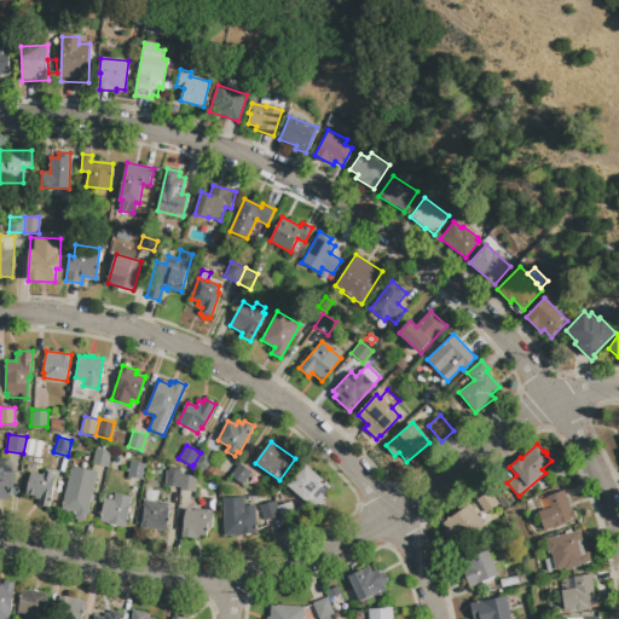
[(96,449),(110,452),(106,468),(92,464),(96,449)]
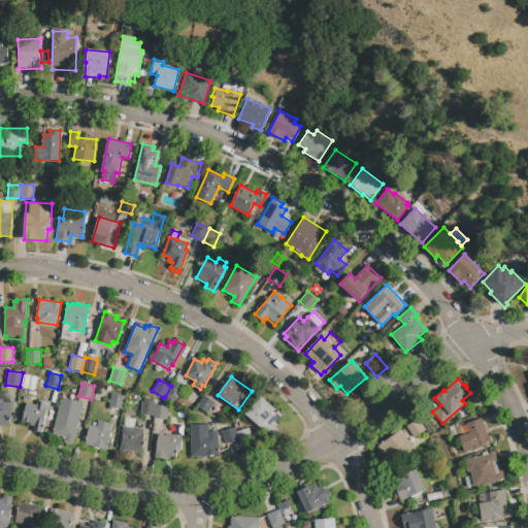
[(172,384),(184,390),(176,402),(165,396),(171,386),(172,384)]
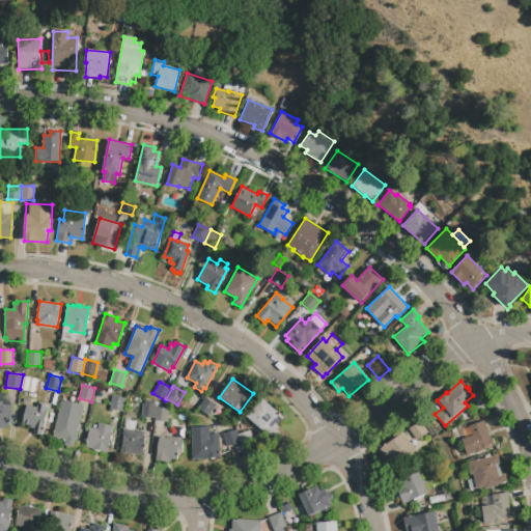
[(6,428),(0,428),(0,392),(7,392),(11,403),(11,423),(6,423),(6,428)]
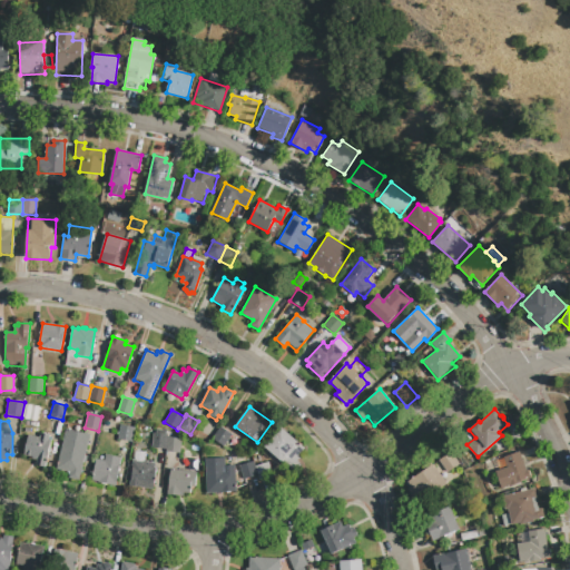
[(120,425),(135,429),(131,442),(117,440),(120,425)]
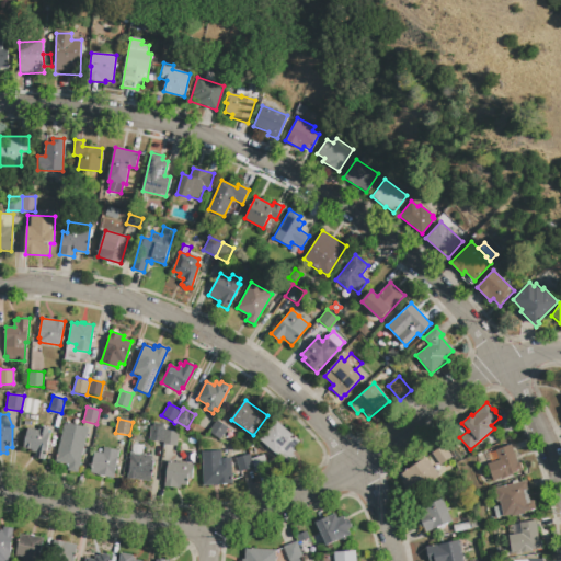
[(217,420),(227,426),(219,439),(208,433),(217,420)]
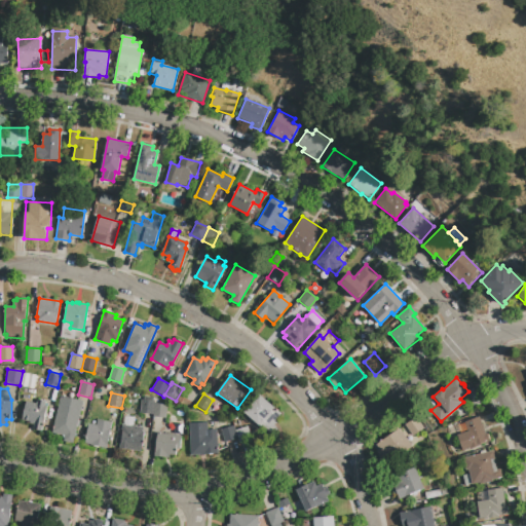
[(245,412),(259,395),(280,413),(273,421),(275,423),(273,425),(275,426),(269,435),(245,412)]
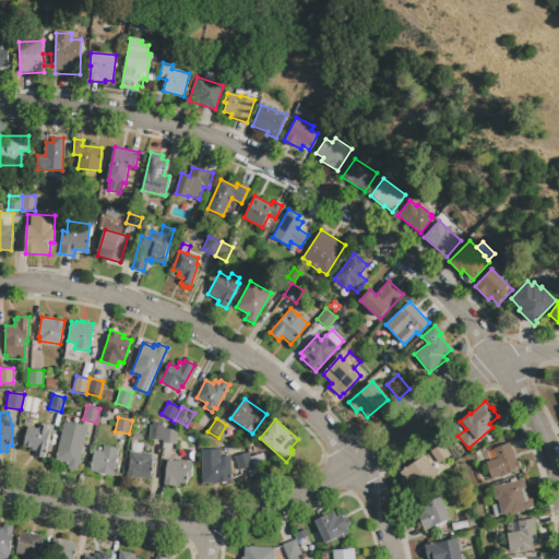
[(64,420),(87,426),(78,472),(67,468),(68,463),(55,460),(64,420)]
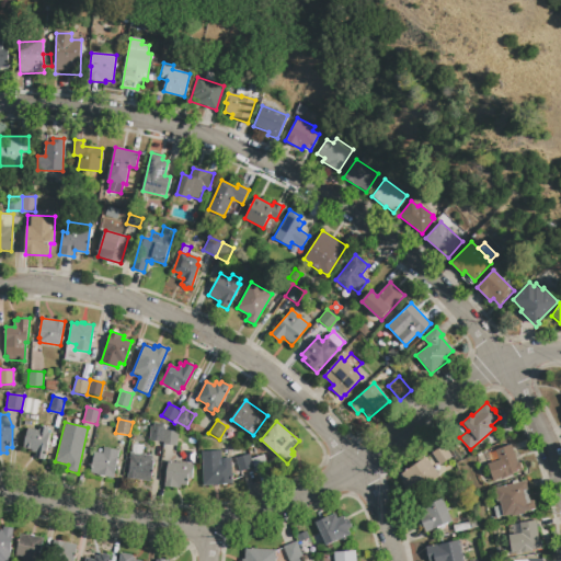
[(150,426),(152,426),(153,423),(163,424),(163,427),(164,427),(164,430),(163,443),(149,441),(150,426)]
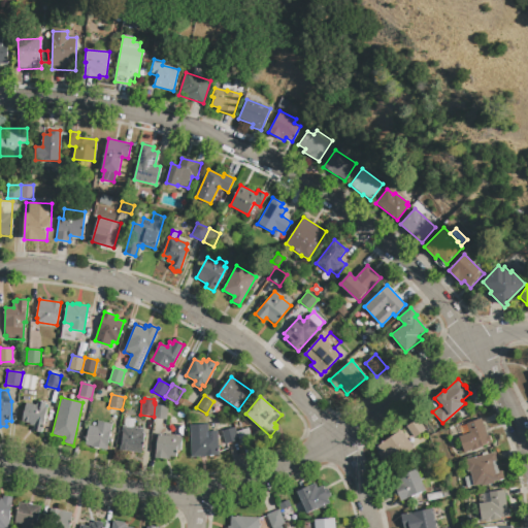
[(26,402),(36,405),(37,401),(47,403),(41,432),(33,430),(34,426),(30,425),(30,424),(22,422),(26,402)]
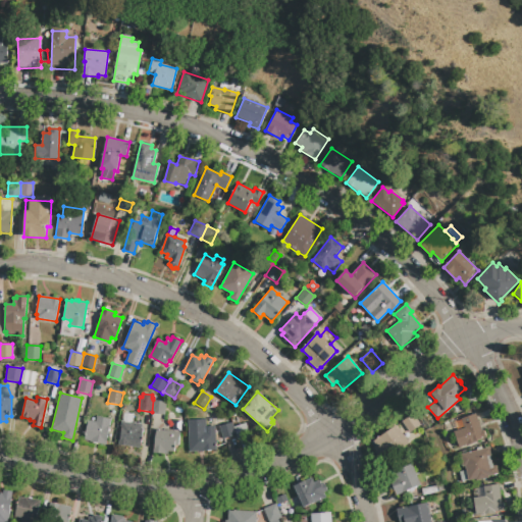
[(152,412),(153,400),(165,402),(164,414),(152,413),(152,412)]
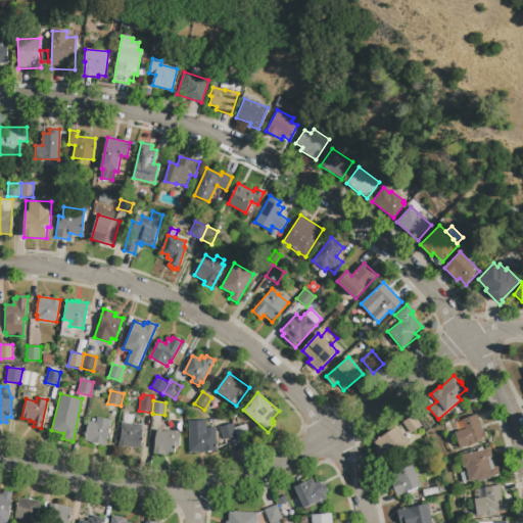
[(402,422),(413,415),(421,426),(411,434),(402,422)]
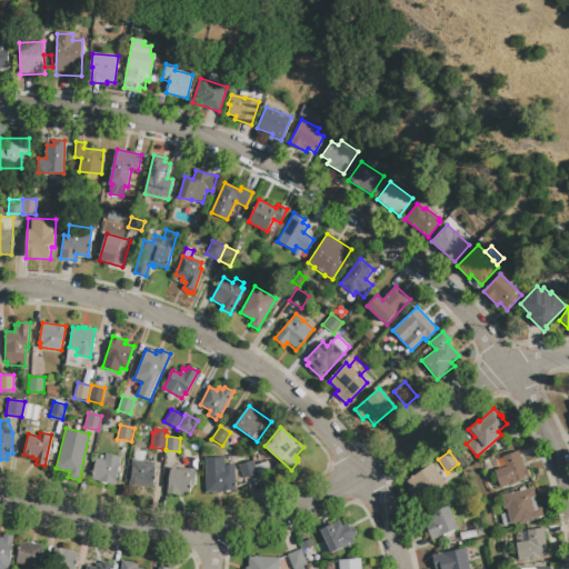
[(500,487),(495,471),(506,467),(502,457),(518,451),(525,470),(527,469),(529,477),(526,479),(509,486),(508,485),(500,487)]
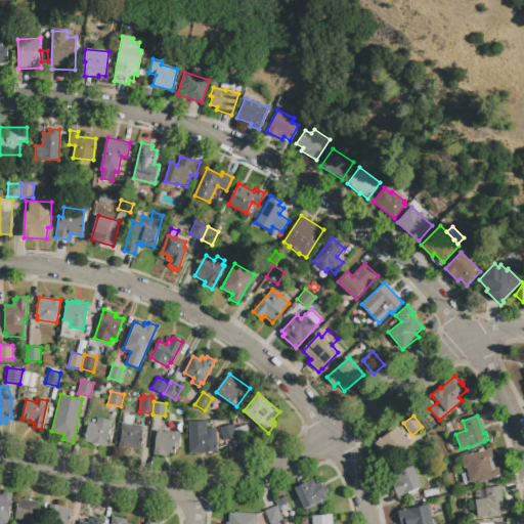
[(88,423),(95,424),(96,418),(112,421),(106,446),(84,442),(88,423)]
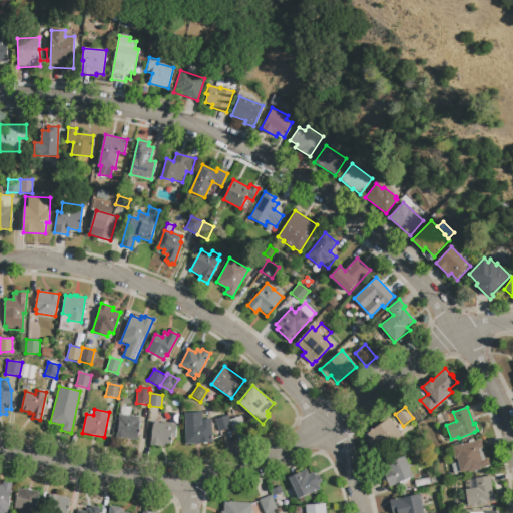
[(184,413),(201,412),(202,419),(210,419),(212,443),(186,444),(184,413)]
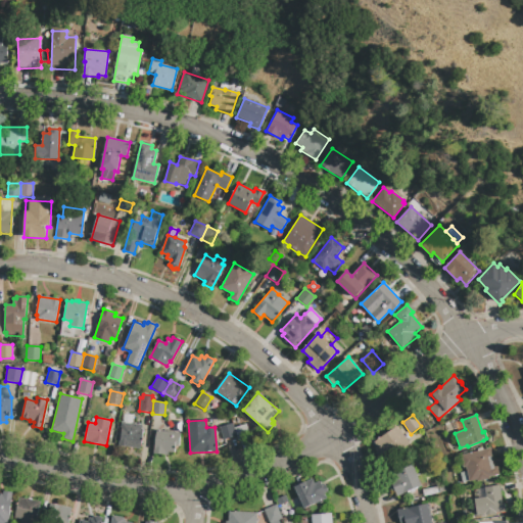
[(122,423),(142,425),(141,430),(143,430),(141,444),(140,444),(140,448),(120,446),(122,423)]
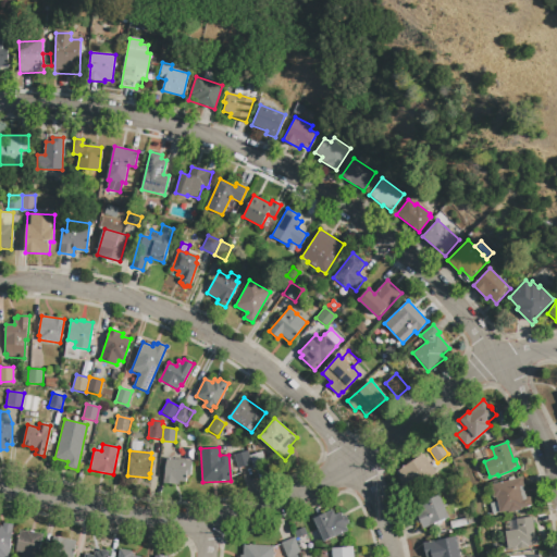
[(234,455),(247,450),(250,465),(238,469),(234,455)]
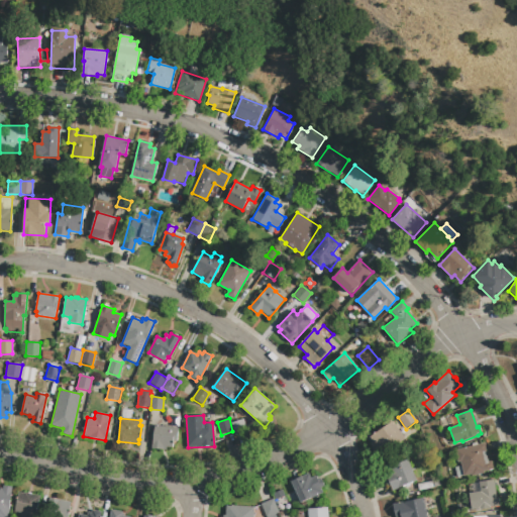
[(231,423),(243,419),(247,432),(235,435),(231,423)]
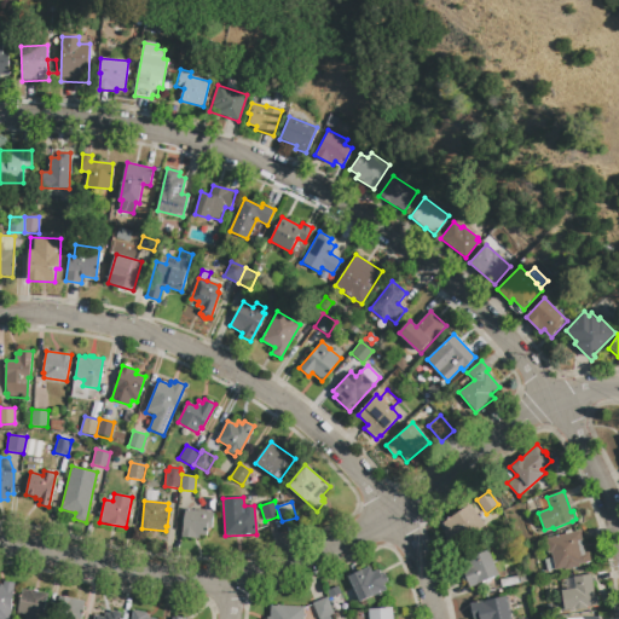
[(467,503),(469,505),(470,504),(484,525),(453,545),(444,531),(446,528),(443,524),(461,512),(460,508),(467,503)]
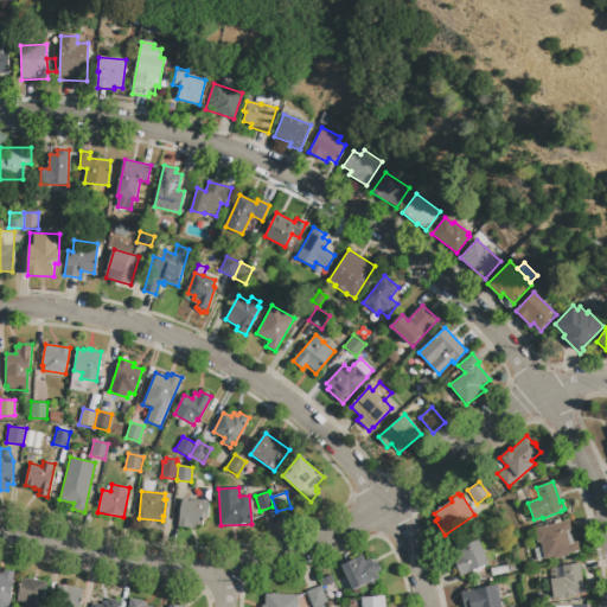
[(181,500),(208,503),(206,518),(202,518),(200,525),(196,525),(196,528),(178,526),(181,500)]
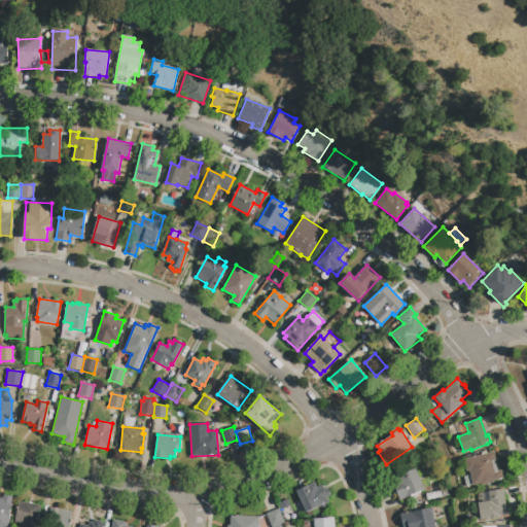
[(464,459),(494,452),(498,470),(501,469),(503,479),(494,481),(494,482),(481,485),(481,484),(473,485),(472,485),(465,487),(463,477),(470,475),(469,471),(467,471),(464,459)]
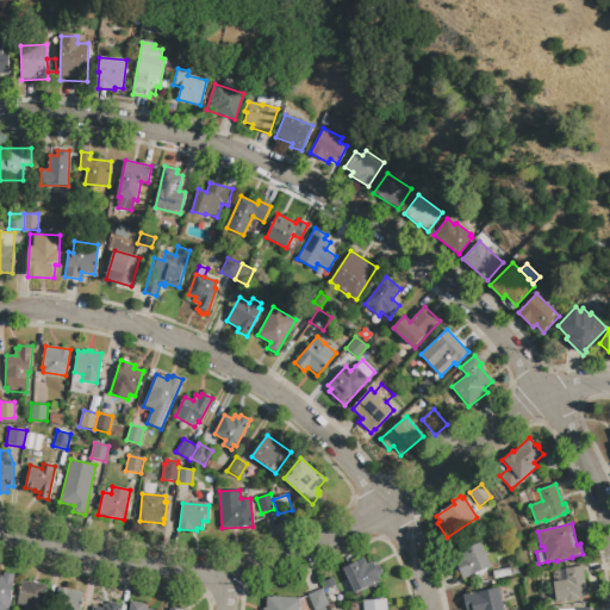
[(491,567),(465,579),(461,572),(458,574),(449,556),(479,542),(491,567)]
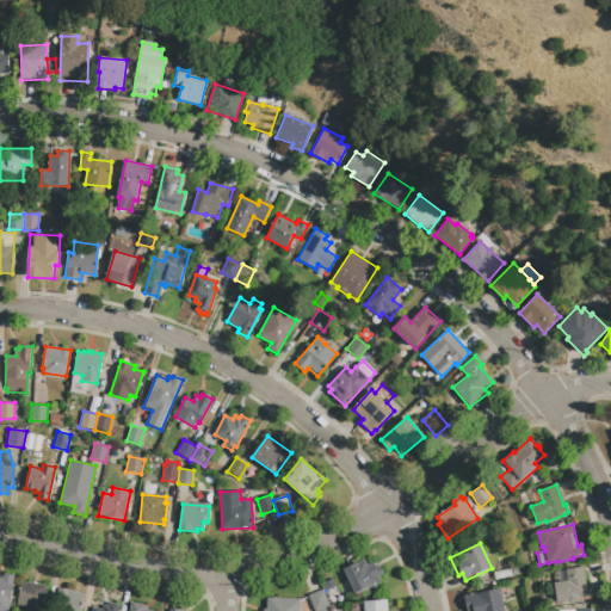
[(356,594),(344,569),(365,560),(368,566),(374,563),(375,567),(380,565),(384,574),(380,576),(382,582),(369,590),(368,588),(356,594)]
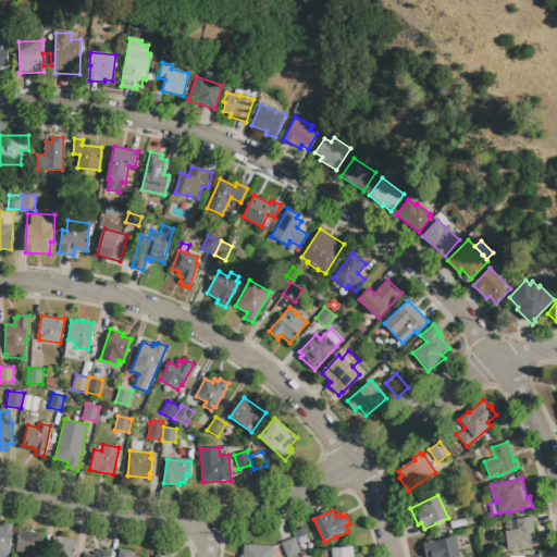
[(505,521),(516,520),(516,519),(532,517),(535,536),(536,536),(537,545),(508,551),(505,531),(506,531),(505,521)]
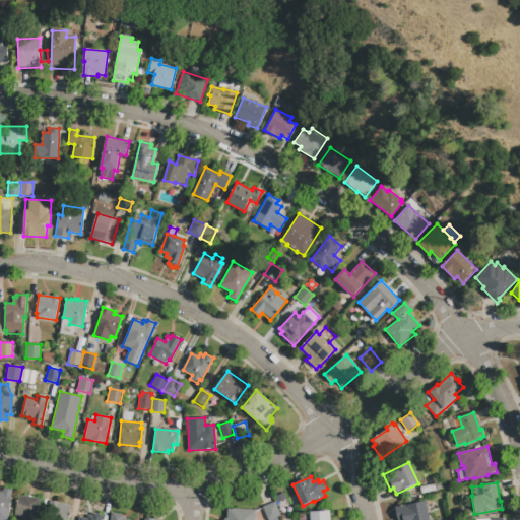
[(419,486),(435,484),(436,491),(420,494),(419,486)]
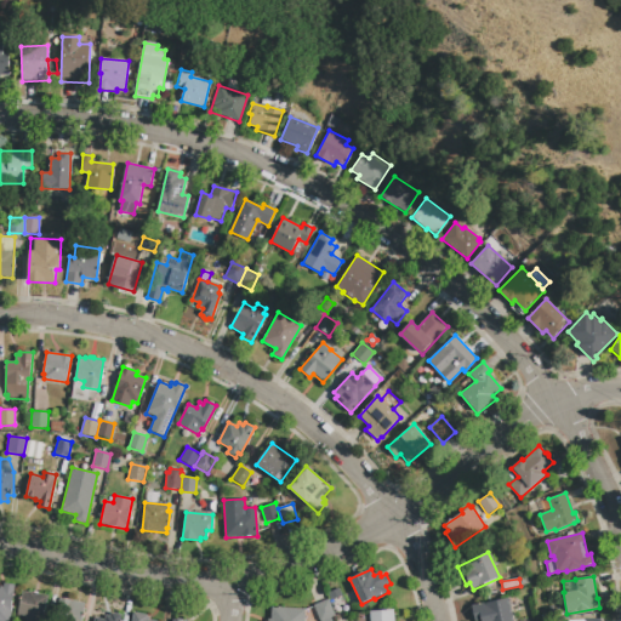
[(15,585),(9,620),(0,620),(0,586),(4,587),(4,584),(15,585)]
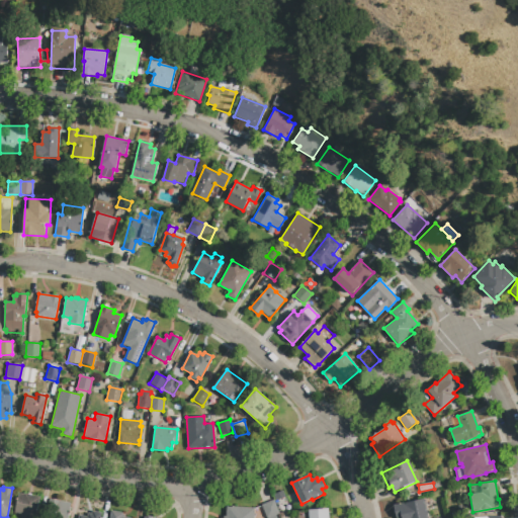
[(285,497),(277,501),(274,495),(282,491),(285,497)]
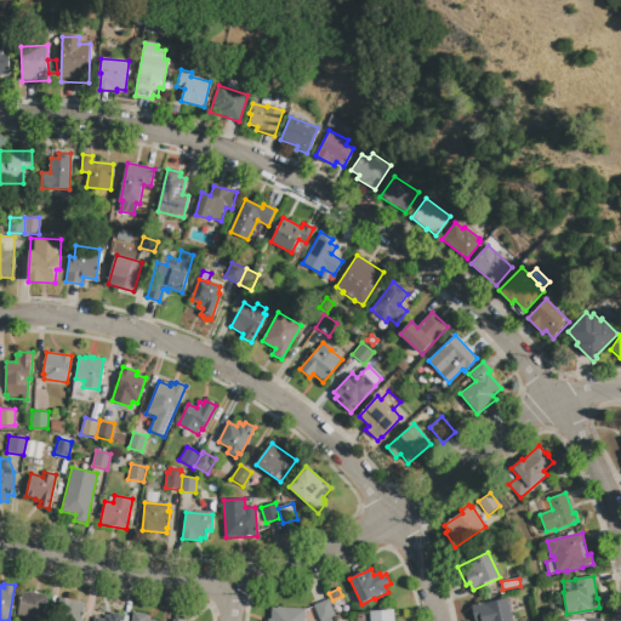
[(23,591),(47,596),(41,620),(24,620),(26,616),(18,615),(23,591)]
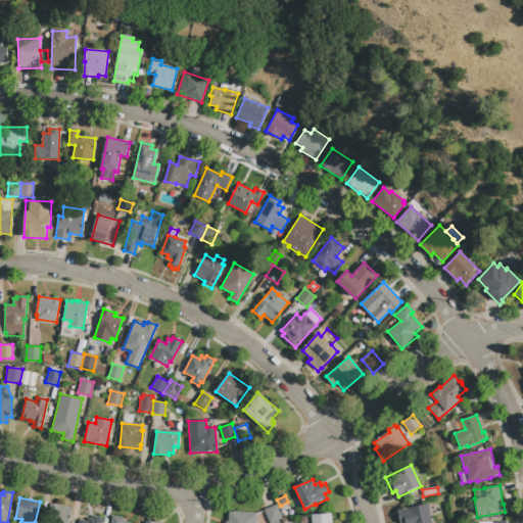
[(45,522),(49,504),(70,508),(67,522),(45,522)]
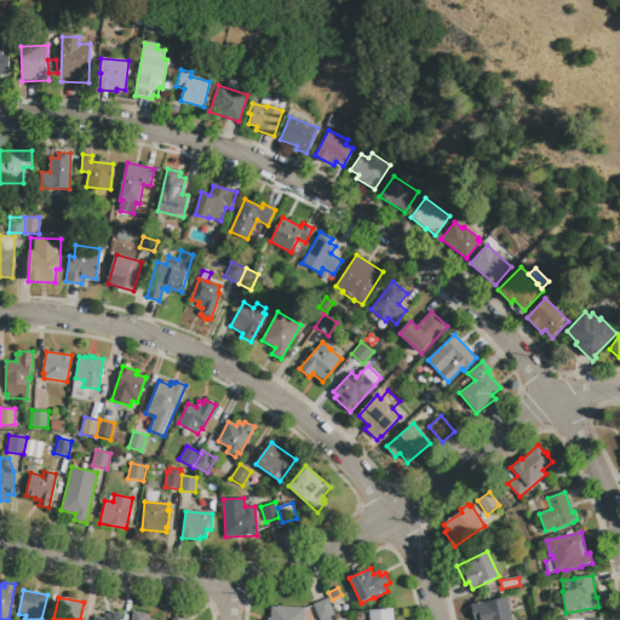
[(472,619),(470,607),(506,597),(511,619),(472,619)]
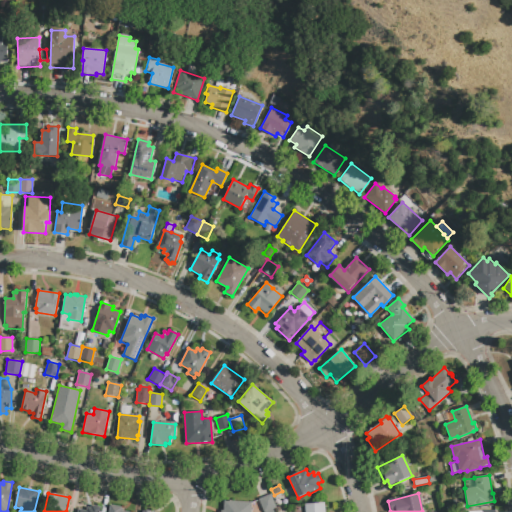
[(262,511),(258,499),(271,494),(276,508),(273,509),(273,511),(262,511)]
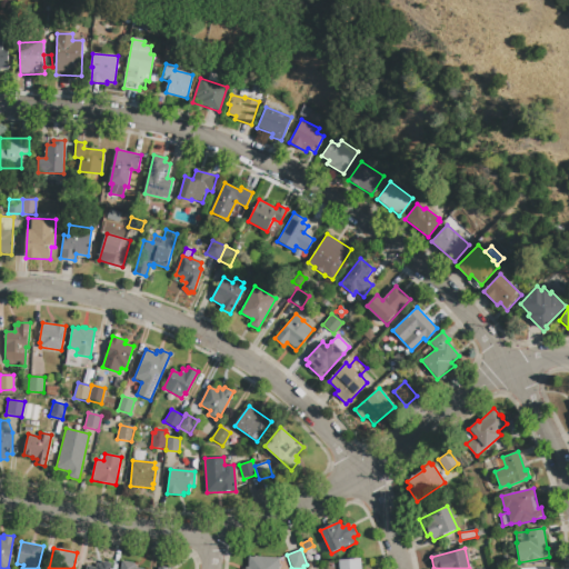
[(249,556),(279,558),(278,568),(246,568),(246,567),(248,567),(249,556)]
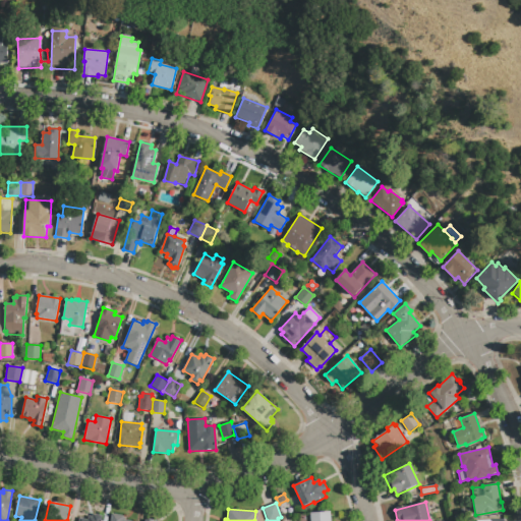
[(330,520),(309,520),(309,513),(330,512),(330,520)]
